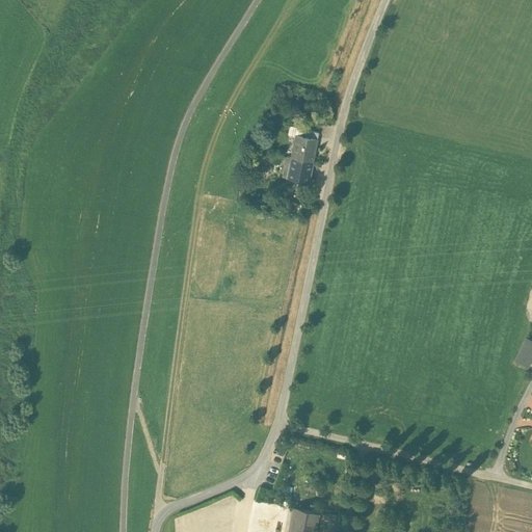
[(296,135),(294,143),(315,149),(319,133),(290,126),(288,133),(296,135)]
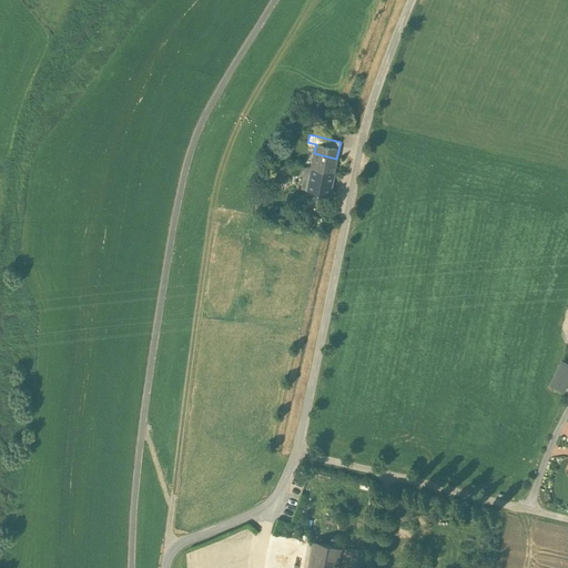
[(314,153),(310,169),(333,174),(336,159),(314,153)]
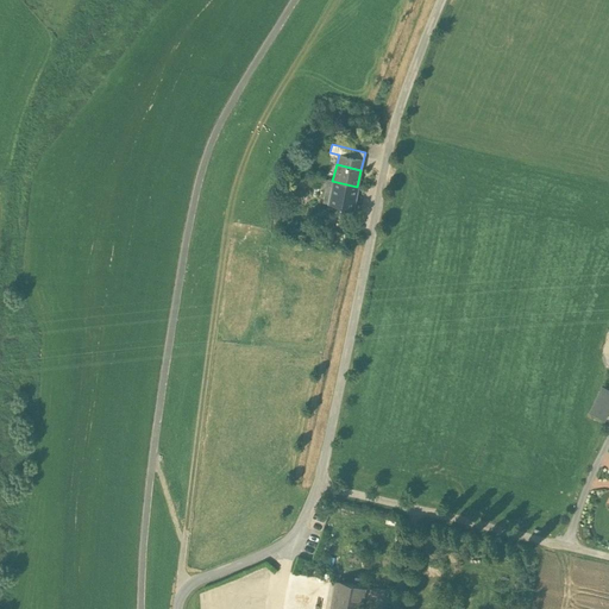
[(327,206),(352,211),(357,187),(332,181),(327,206)]
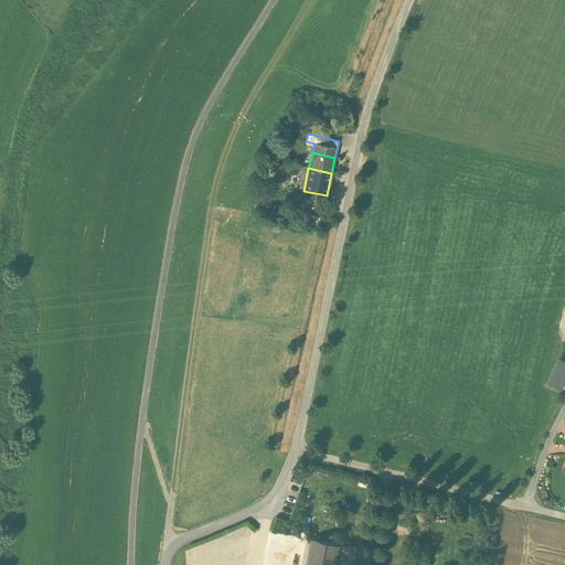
[(309,214),(306,225),(319,228),(321,217),(309,214)]
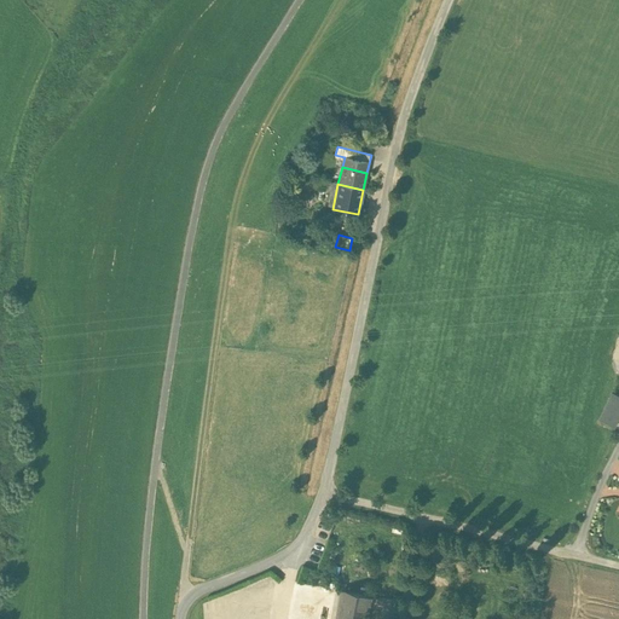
[(618,394),(612,392),(597,422),(614,429),(618,420),(618,394)]
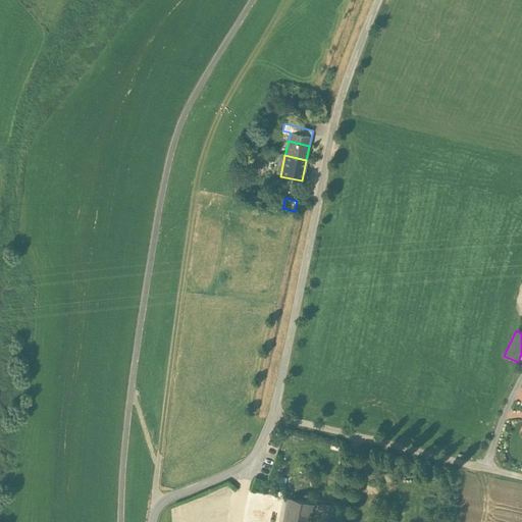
[(301,469),(295,468),(292,479),(298,481),(301,469)]
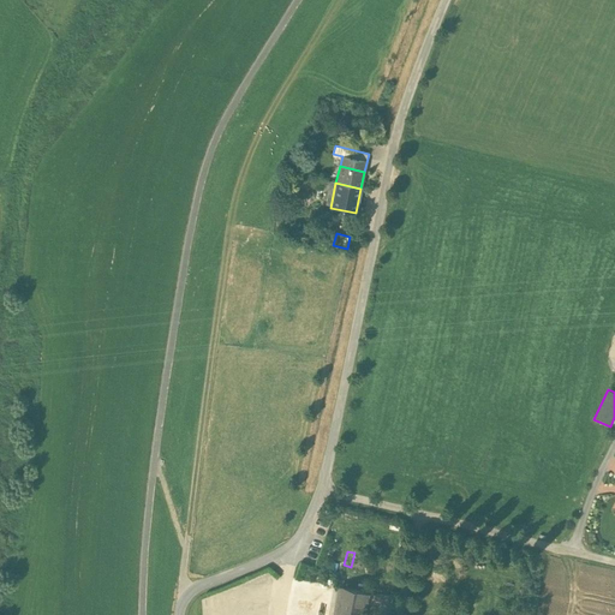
[(363,614),(368,591),(340,586),(334,614),(363,614)]
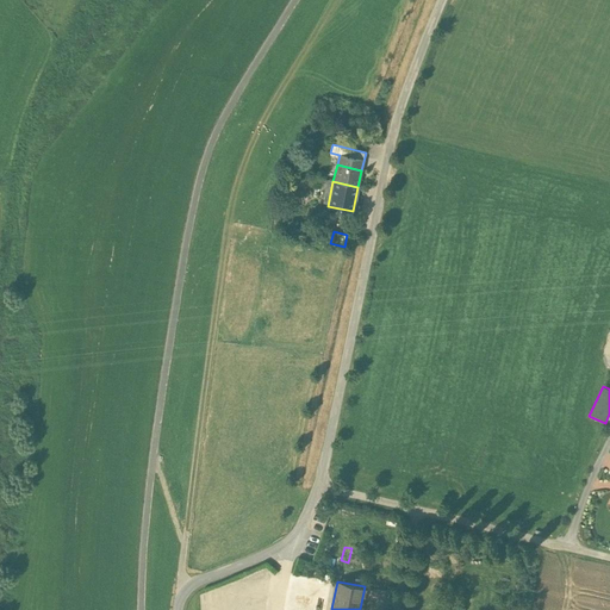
[(216,589),(201,590),(203,602),(217,599),(216,589)]
